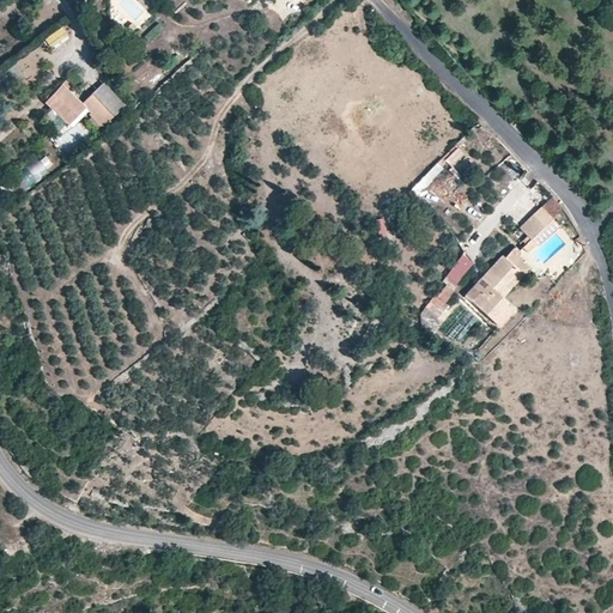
[(62,26),(44,40),(53,50),(70,37),(62,26)]
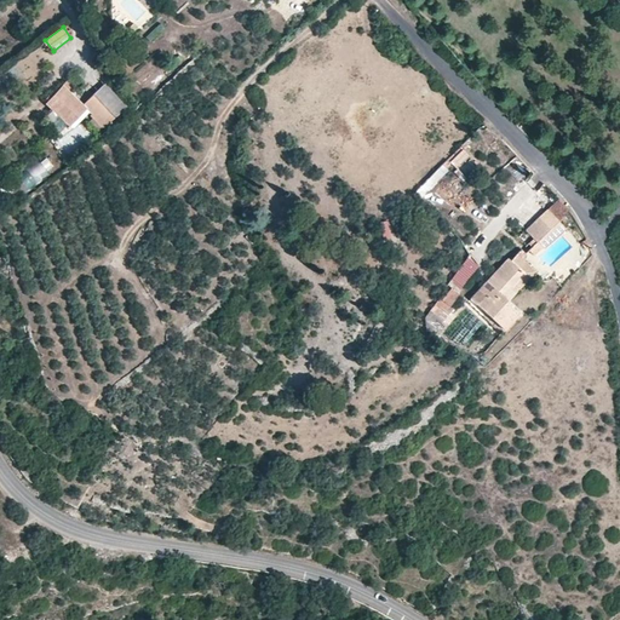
[(125,105),(102,84),(84,103),(69,90),(63,85),(45,103),(70,127),(85,112),(103,130),(125,105)]
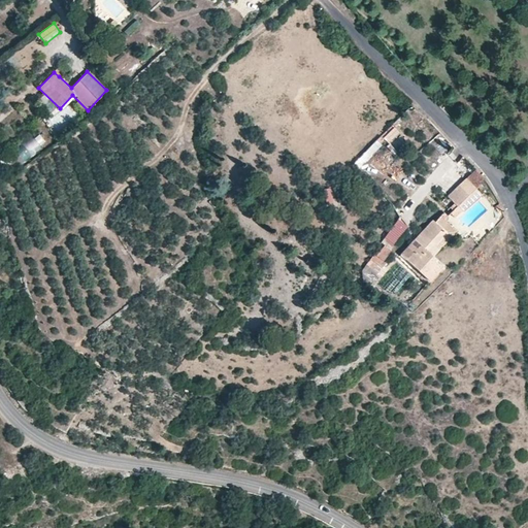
[(452,108),(447,104),(442,108),(448,113),(452,108)]
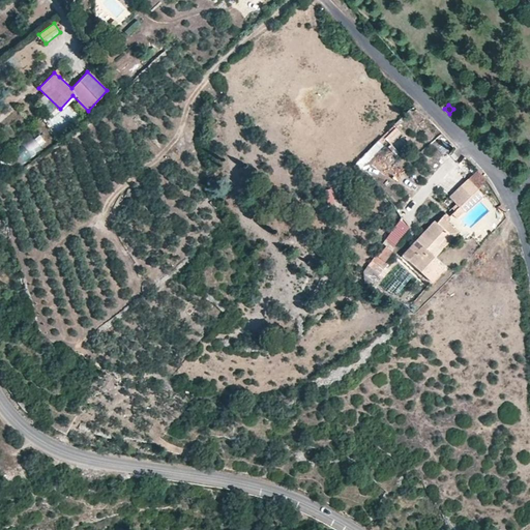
[(396,126),(385,139),(391,144),(403,133),(396,126)]
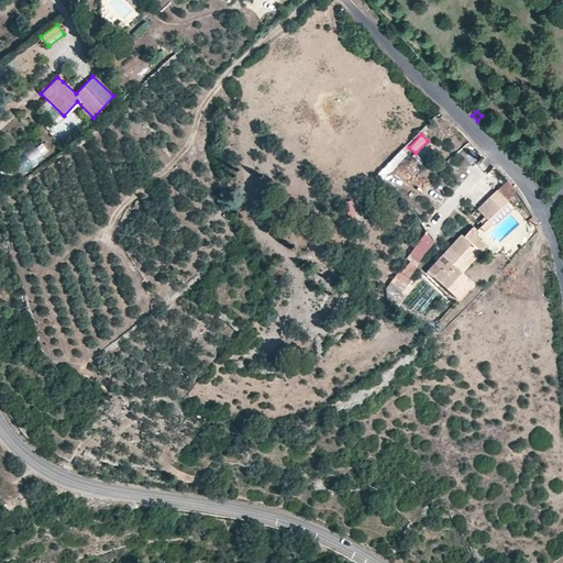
[(18,176),(43,155),(35,146),(33,147),(10,167),(14,173),(18,176)]
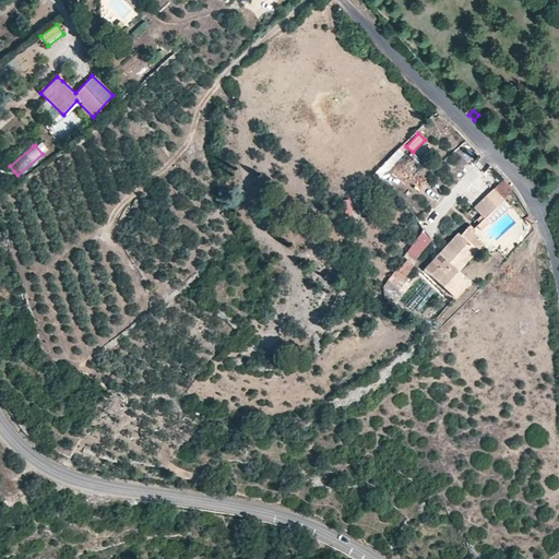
[(502,179),(495,188),(504,198),(513,190),(502,179)]
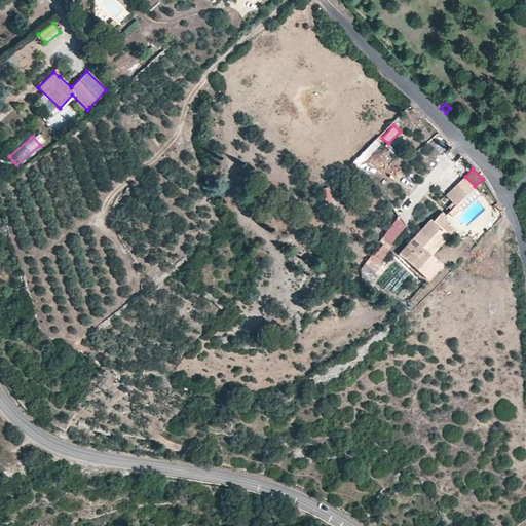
[(475,186),(465,177),(446,195),(455,205),(456,204),(474,187),(475,186)]
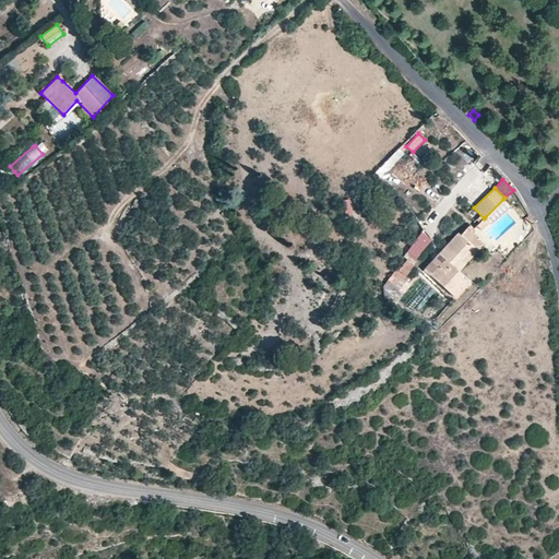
[(511,206),(503,199),(485,217),(490,222),(492,224),(511,206)]
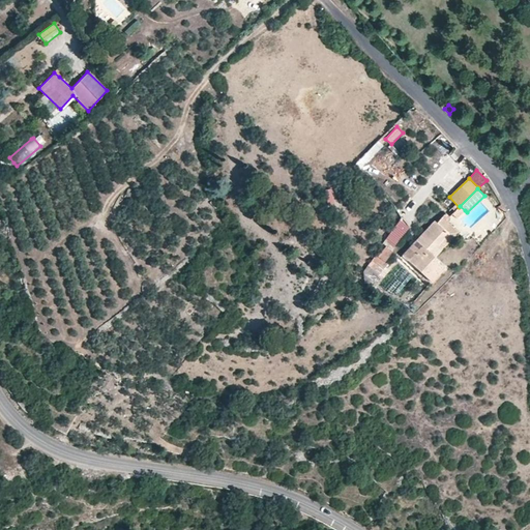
[(331,190),(325,193),(328,205),(334,203),(331,190)]
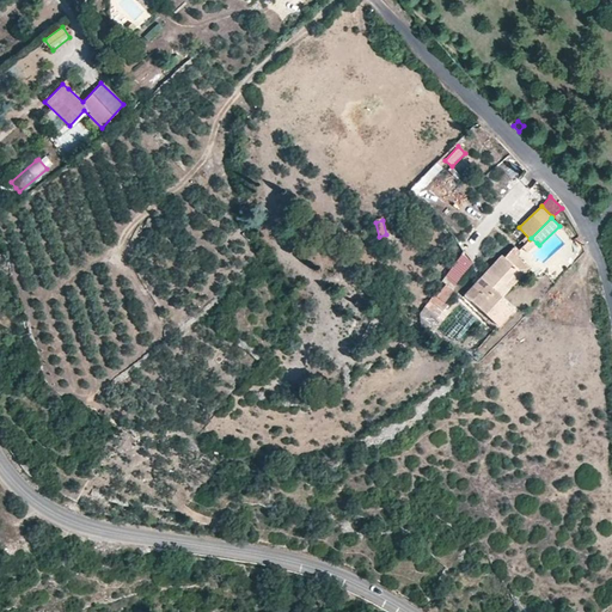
[(369,237),(365,227),(357,232),(362,240),(369,237)]
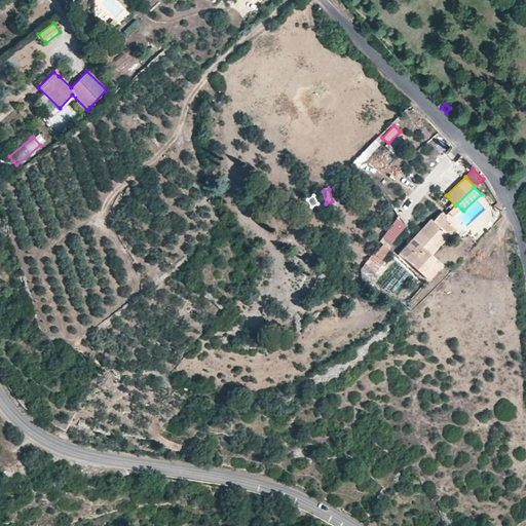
[(461,209),(456,204),(455,205),(447,213),(452,217),(461,209)]
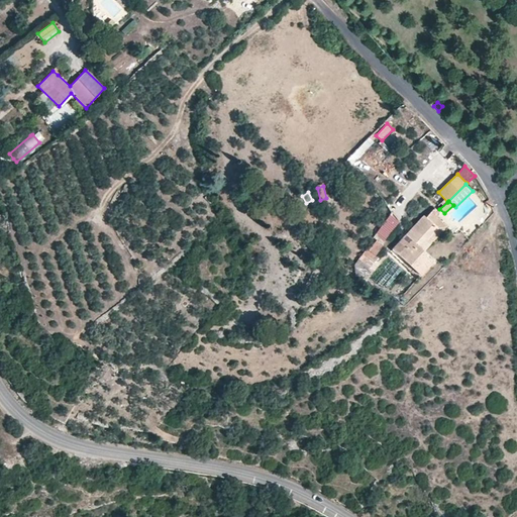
[(442,232),(447,226),(431,211),(425,217),(442,232)]
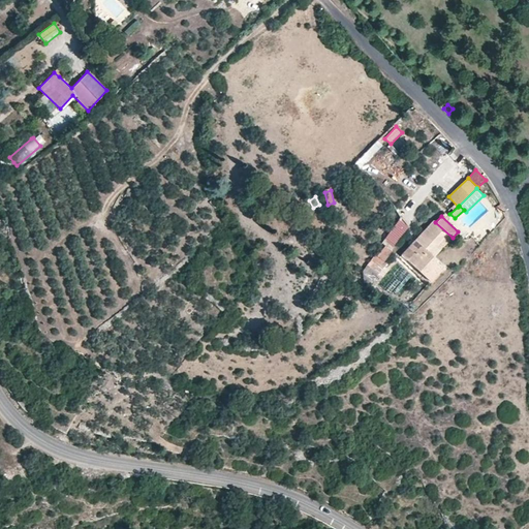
[(383,242),(393,249),(409,227),(400,220),(383,242)]
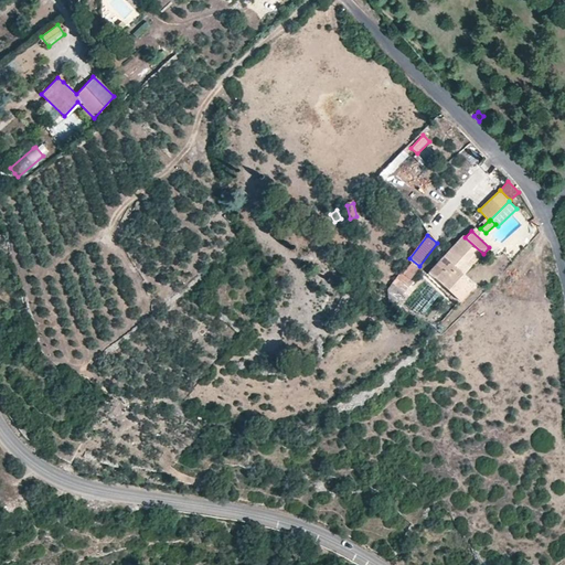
[(465,274),(483,254),(465,237),(464,235),(440,259),(446,265),(435,277),(459,300),(473,286),(462,277),(466,275),(465,274)]
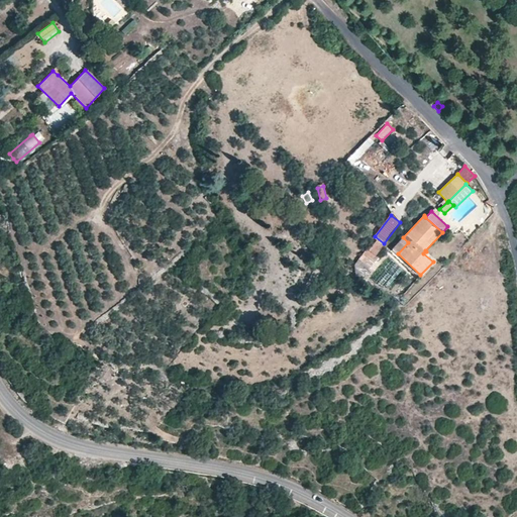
[(408,242),(403,237),(393,248),(398,253),(408,242)]
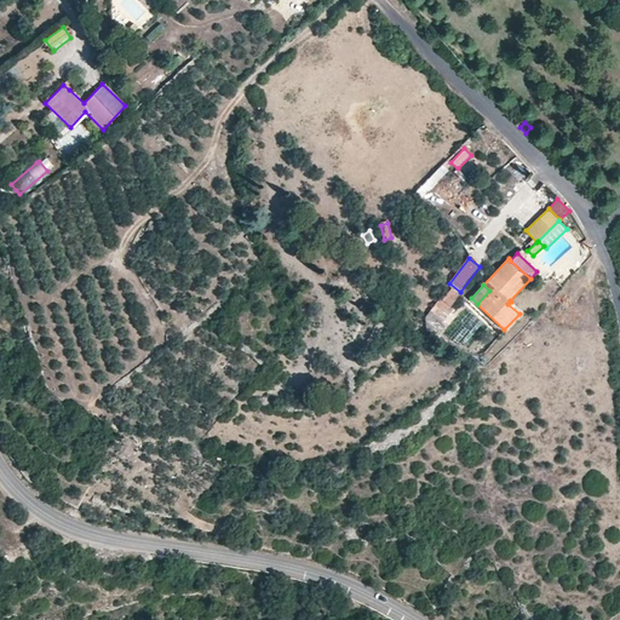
[(460,293),(452,286),(441,299),(451,306),(460,293)]
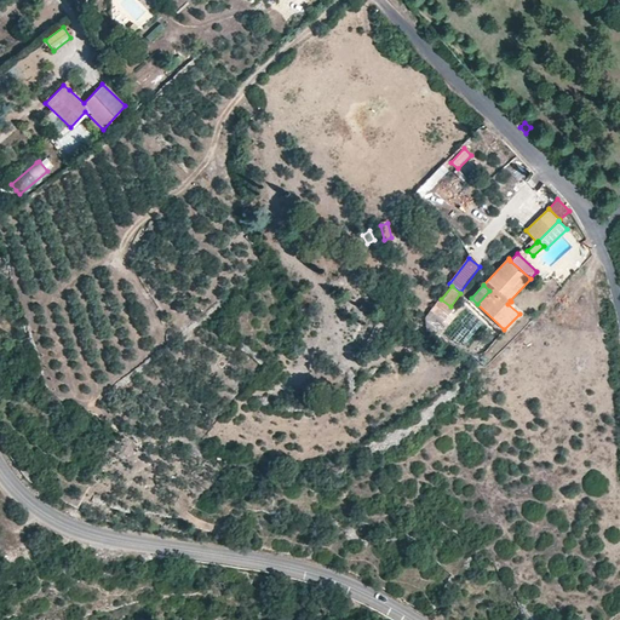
[(277,372),(271,369),(267,375),(273,379),(277,372)]
